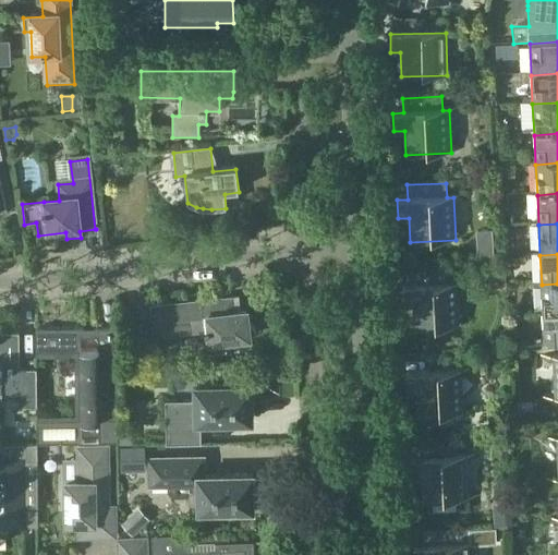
[(414,329),(460,327),(458,285),(456,285),(455,270),(411,273),(412,287),(401,287),(402,306),(412,305),(414,329)]
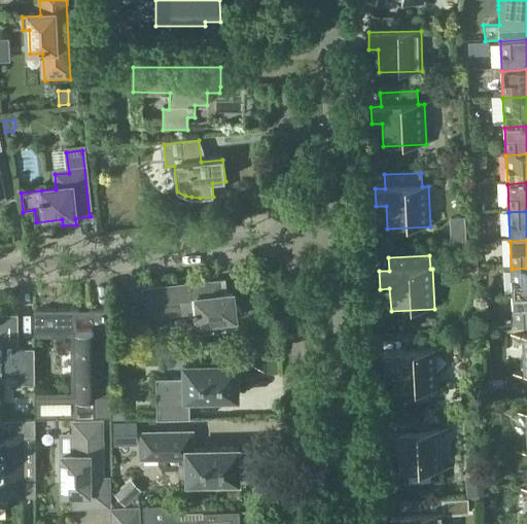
[(526,268),(512,269),(513,298),(526,297),(526,268)]
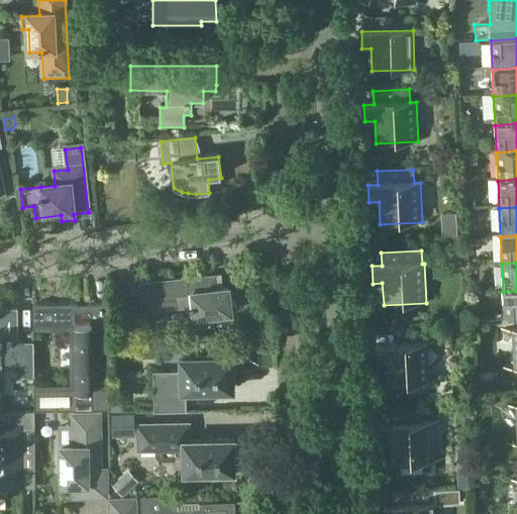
[(216,291),(215,279),(141,287),(144,312),(192,307),(194,319),(231,315),(231,314),(233,314),(236,311),(236,308),(235,305),(233,303),(231,302),(229,302),(228,289),(216,291)]
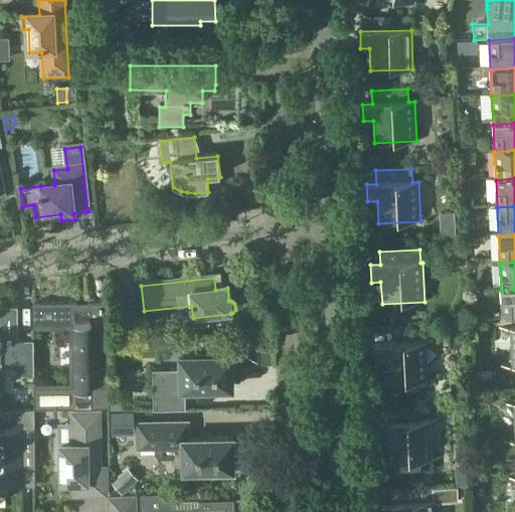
[(514,318),(514,290),(501,291),(502,319),(514,318)]
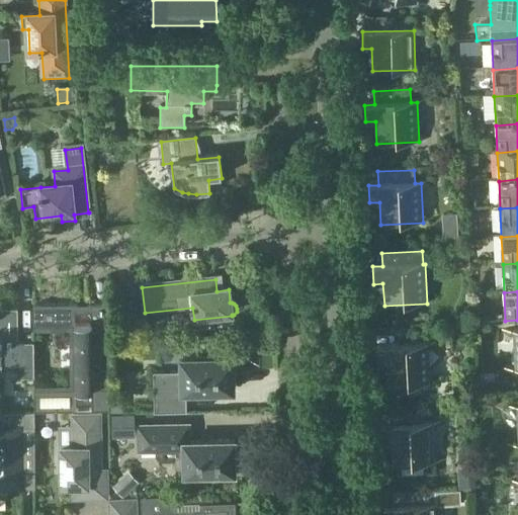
[(92,413),(109,413),(109,415),(122,415),(122,404),(109,404),(109,387),(108,387),(108,388),(98,389),(97,333),(107,333),(107,334),(109,334),(108,308),(90,308),(90,327),(78,327),(78,308),(33,309),(33,335),(35,335),(35,334),(69,333),(70,388),(35,389),(35,388),(34,388),(34,414),(77,413),(76,395),(92,395),(92,413)]
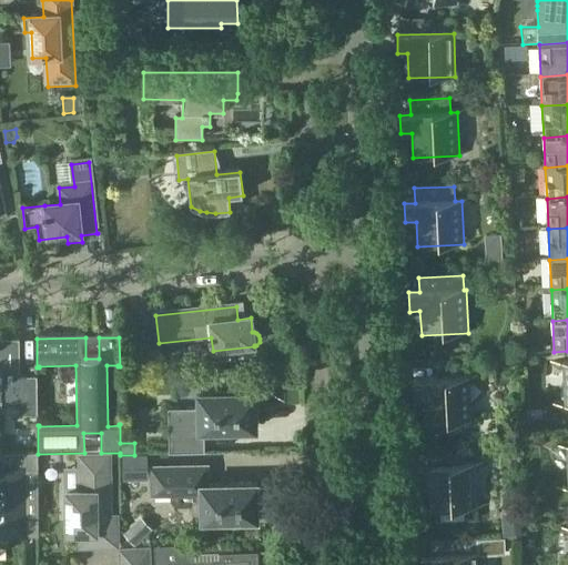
[(0,341),(0,416),(2,416),(2,407),(19,407),(19,416),(38,416),(37,377),(20,379),(20,341),(0,341)]
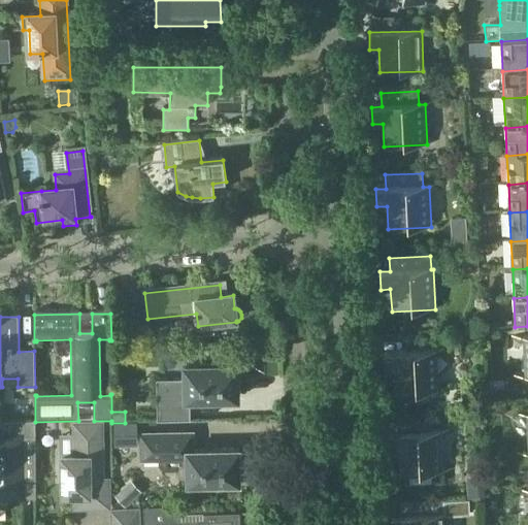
[(482,335),(482,325),(464,326),(465,336),(482,335)]
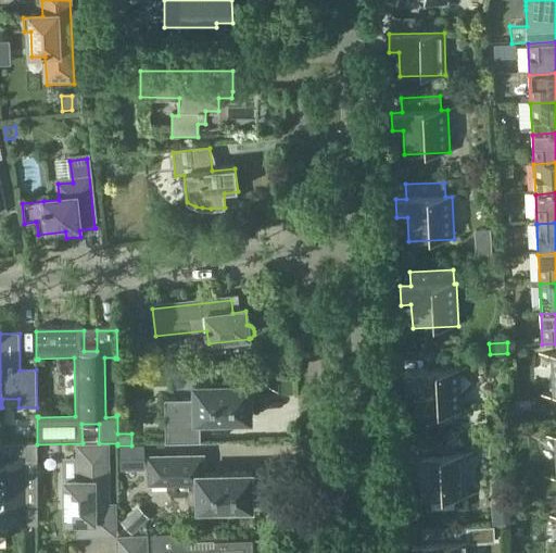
[(417,415),(463,413),(460,371),(404,373),(405,391),(416,391),(417,415)]
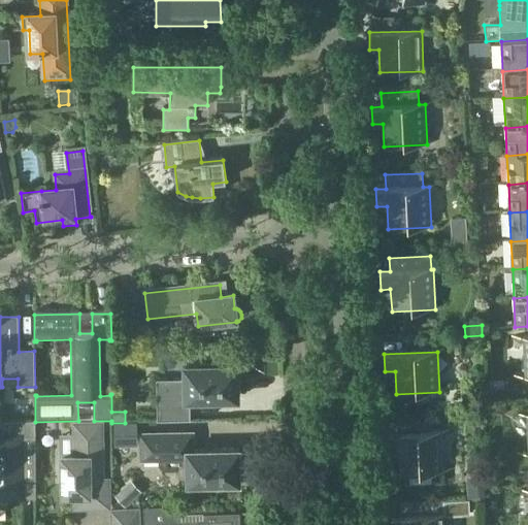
[(236,367),(220,367),(220,364),(205,364),(205,367),(189,367),(189,376),(157,376),(158,423),(190,422),(190,401),(237,400),(236,367)]
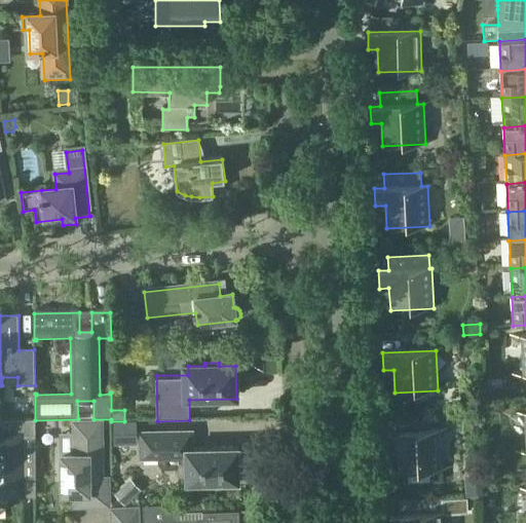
[(0,421),(0,505),(6,506),(5,496),(23,496),(23,498),(36,498),(35,421),(0,421)]
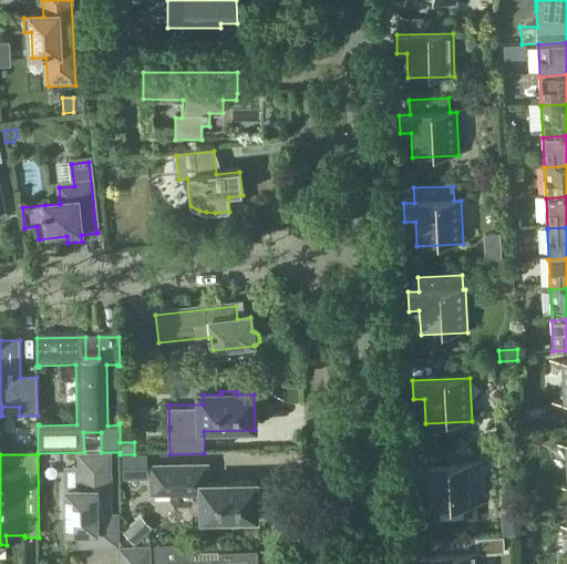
[(146,457),(123,457),(124,480),(146,480),(146,457)]
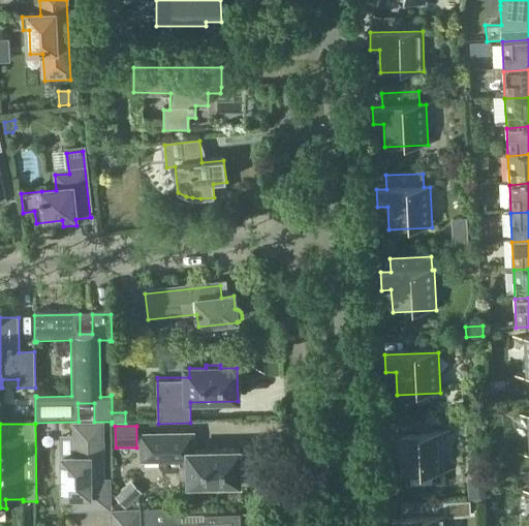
[(61,498),(63,498),(83,498),(83,511),(110,509),(109,484),(102,484),(101,427),(75,428),(75,437),(59,437),(61,498)]
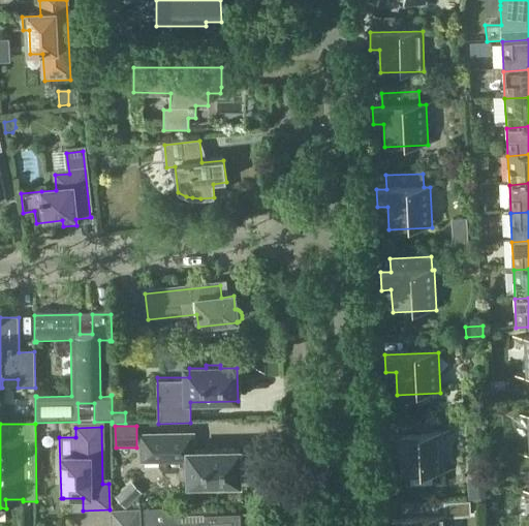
[(400,476),(443,474),(441,433),(389,436),(390,454),(399,453),(400,476)]
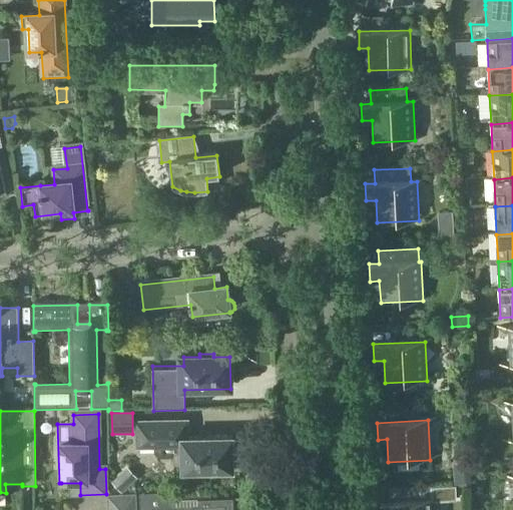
[(181,466),(181,471),(232,471),(232,463),(235,463),(235,446),(232,446),(232,438),(187,439),(187,423),(137,424),(137,449),(140,448),(182,447),(182,452),(178,452),(174,453),(173,457),(173,461),(174,464),(178,466),(181,466)]
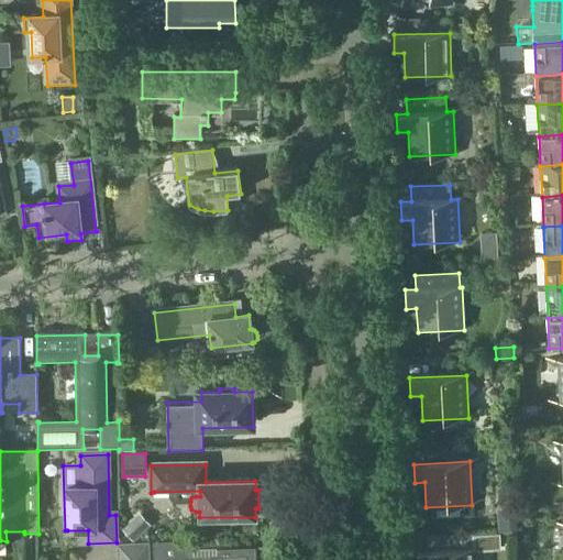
[(140,515),(123,531),(134,544),(151,527),(140,515)]
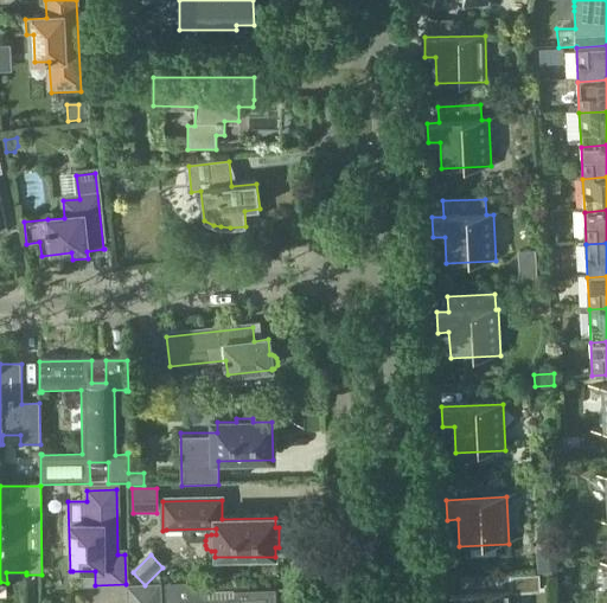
[(511,577),(461,579),(461,595),(451,595),(451,602),(512,602),(512,595),(540,594),(540,576),(511,577)]
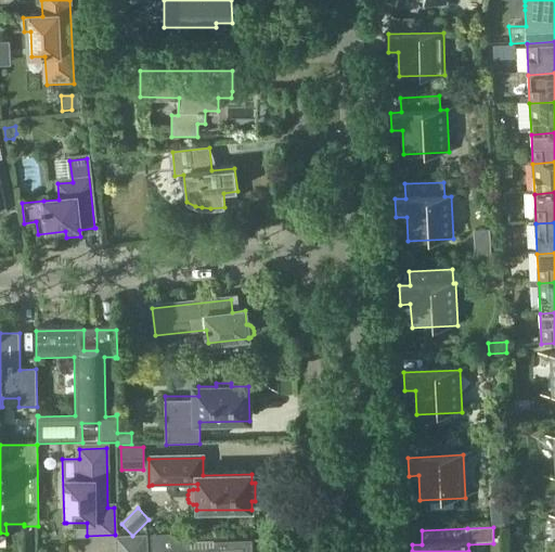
[(188,551),(186,535),(151,536),(151,537),(150,537),(150,547),(151,547),(151,551),(249,551),(249,546),(216,547),(217,551),(188,551)]
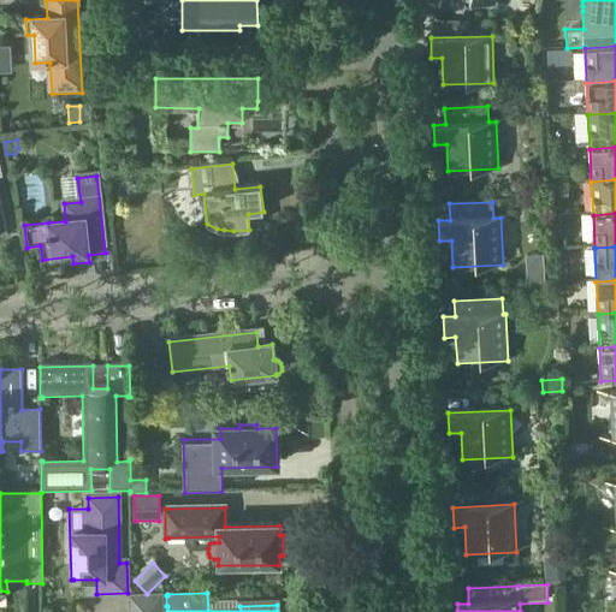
[(161,611),(161,596),(132,598),(132,611),(161,611)]
